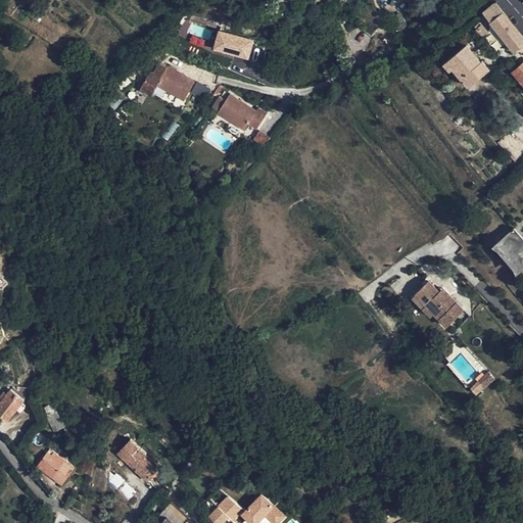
[(30,2),(26,0),(22,0),(10,16),(15,19),(30,2)]
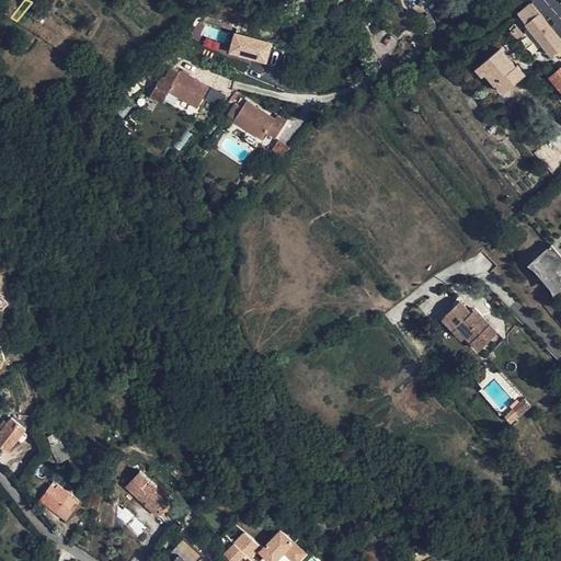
[(560,46),(560,38),(537,9),(531,1),(519,11),(518,12),(551,55),(560,46)]
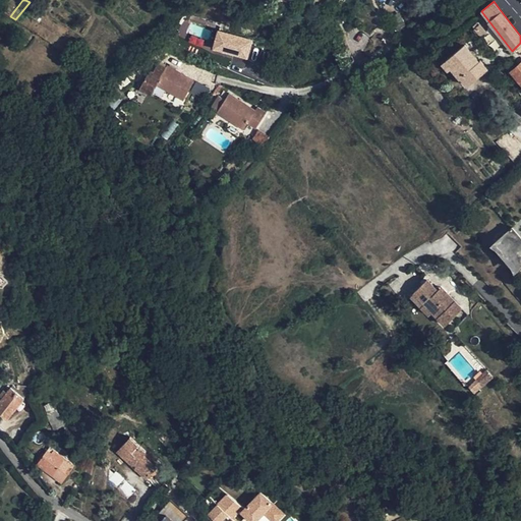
[(42,17),(45,12),(32,3),(29,8),(42,17)]
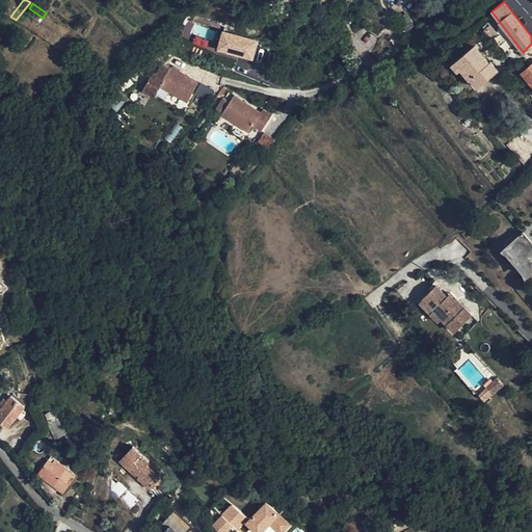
[(484,27),(487,36),(495,34),(491,25),(484,27)]
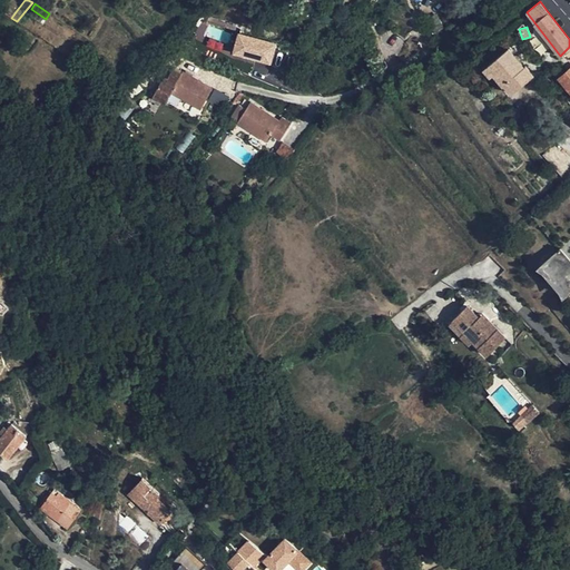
[(237,33),(232,55),(271,66),(277,43),(237,33)]
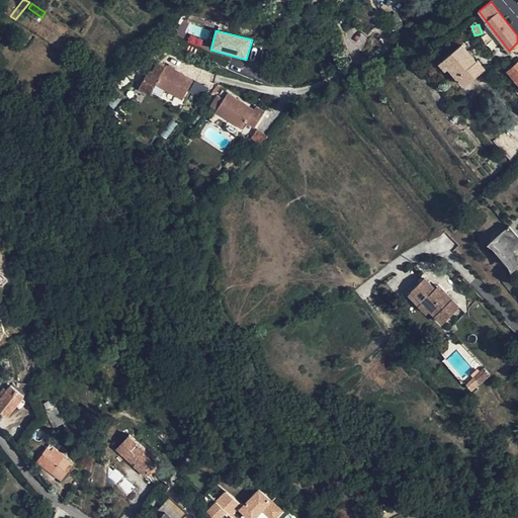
[(461,45),(444,58),(450,66),(449,67),(458,78),(459,76),(465,84),(484,69),(477,60),(476,61),(461,45)]
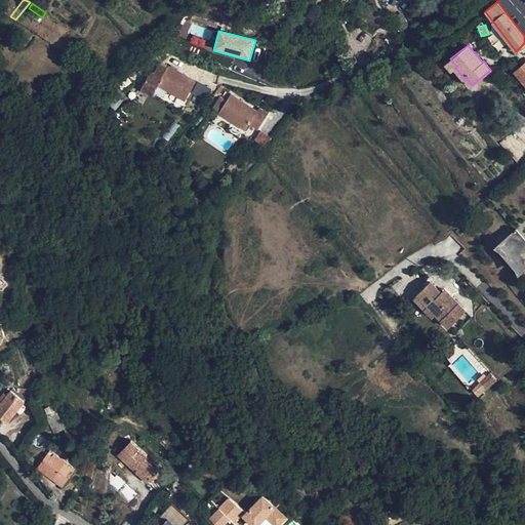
[(452,70),(455,68),(456,67),(450,58),(446,63),(452,70)]
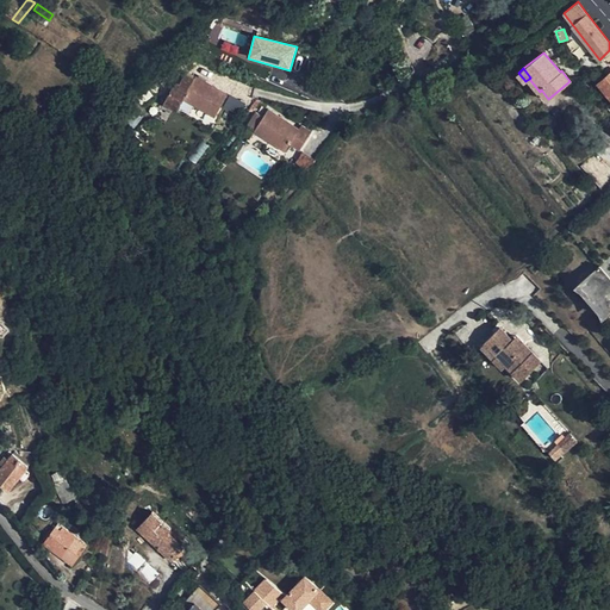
[(609,73),(598,83),(609,98),(609,73)]
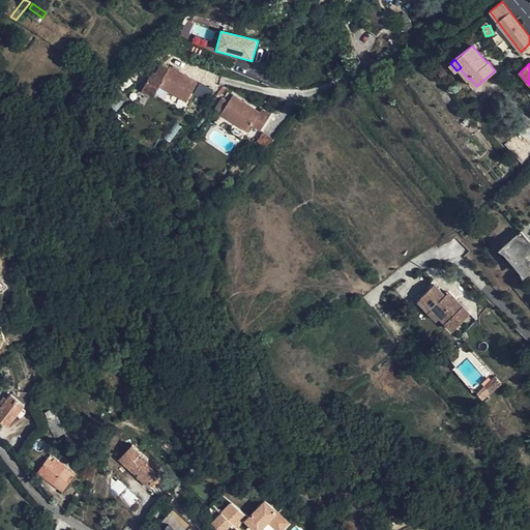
[(166,70),(159,67),(154,80),(159,82),(166,70)]
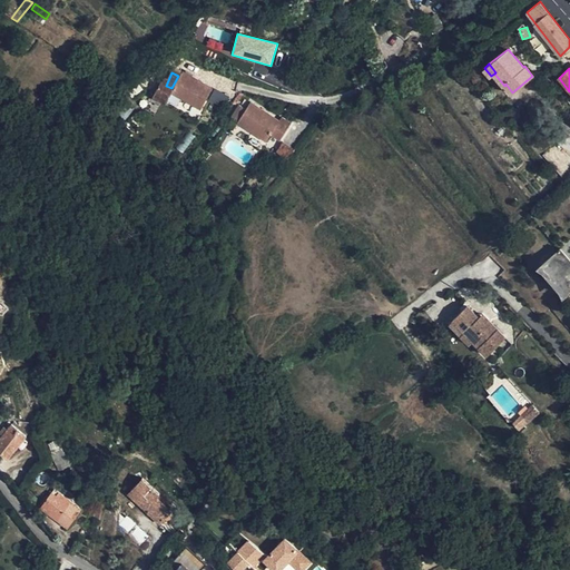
[(213,88),(183,72),(172,92),(202,108),(213,88)]
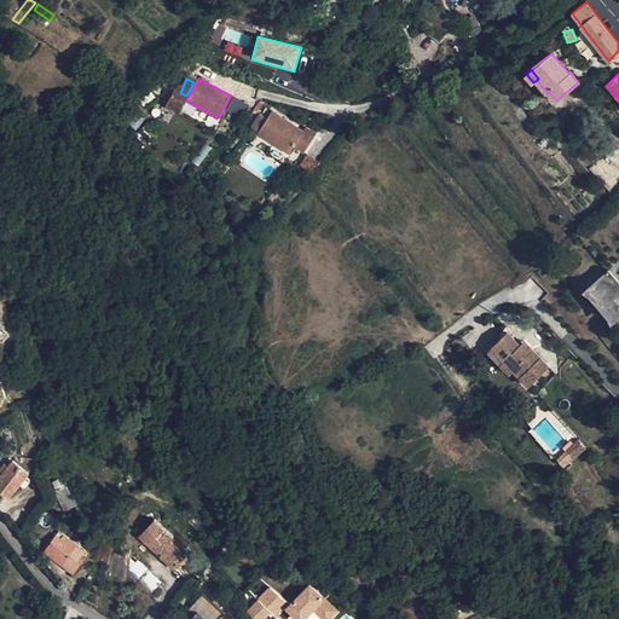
[(230,98),(227,113),(246,115),(248,102),(230,98)]
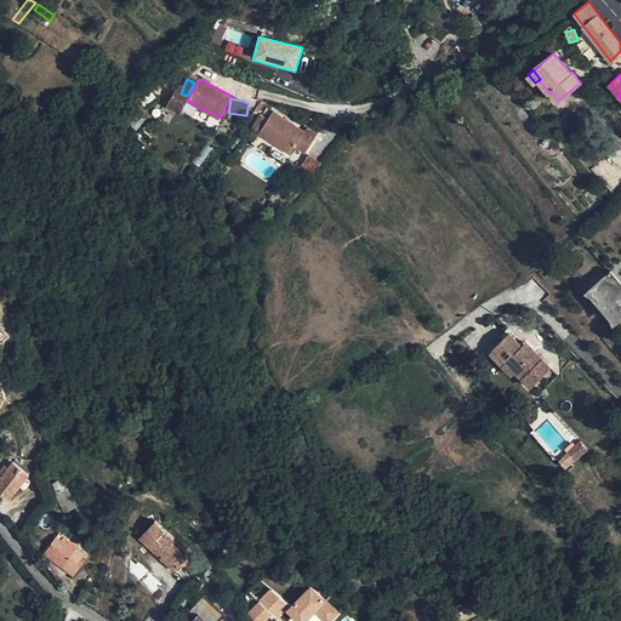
[(277,127),(280,115),(273,110),(267,120),(277,127)]
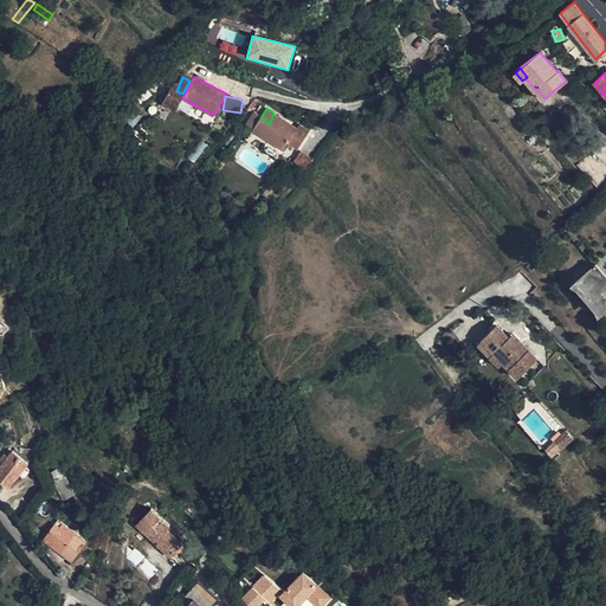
[(252,129),(259,116),(253,113),(245,124),(252,129)]
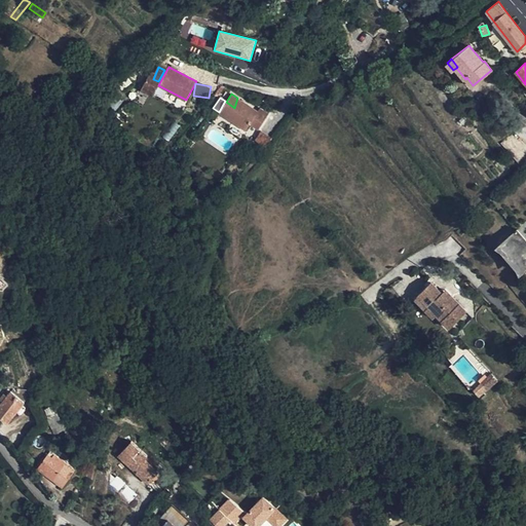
[(234,108),(226,102),(219,112),(246,129),(250,123),(259,128),(268,114),(260,108),(258,111),(237,98),(234,108)]
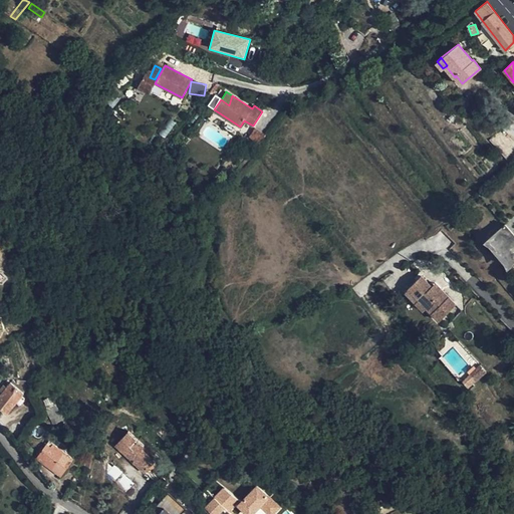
[(258,141),(262,135),(254,129),(249,135),(258,141)]
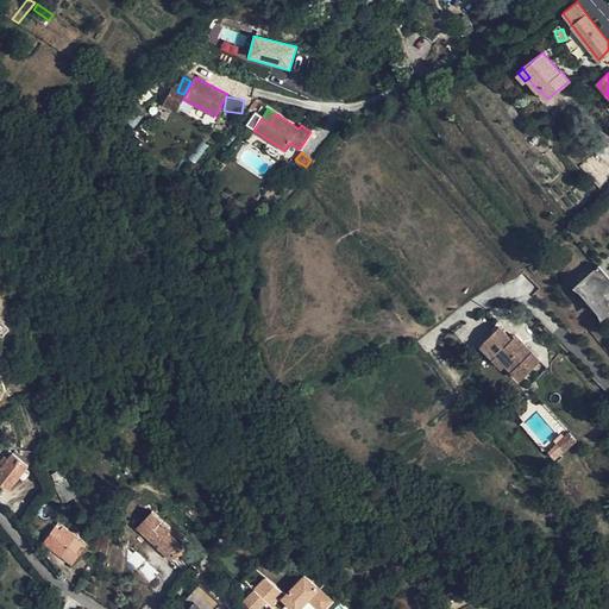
[(608,277),(598,265),(576,284),(603,314),(608,309),(608,277)]
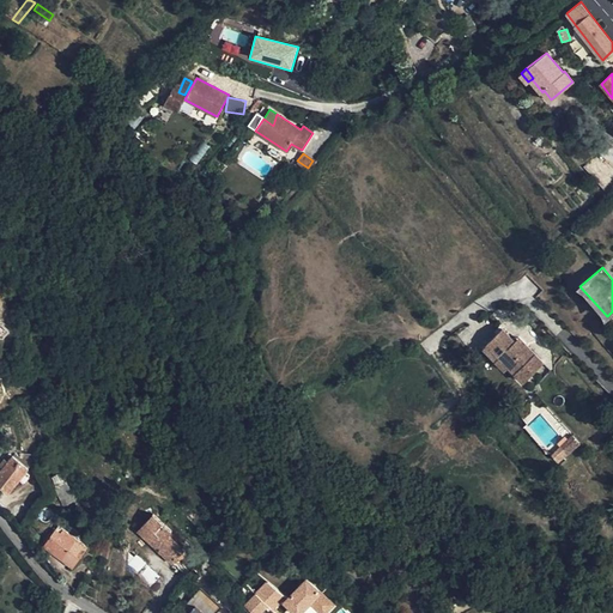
[(521,349),(515,341),(502,329),(486,344),(487,345),(483,349),(496,363),(501,359),(509,368),(523,382),(544,364),(526,345),(521,349)]
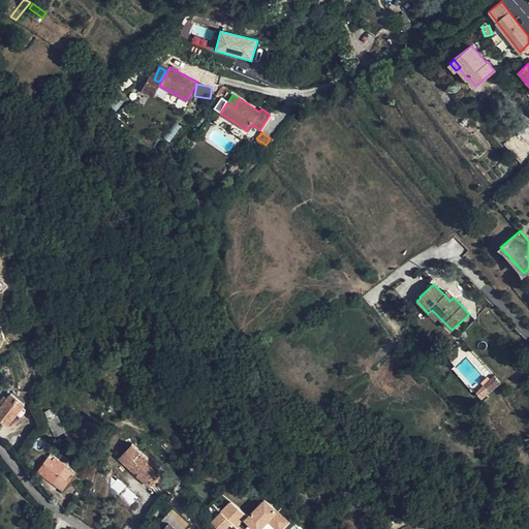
[(447,291),(444,294),(449,301),(454,298),(447,291)]
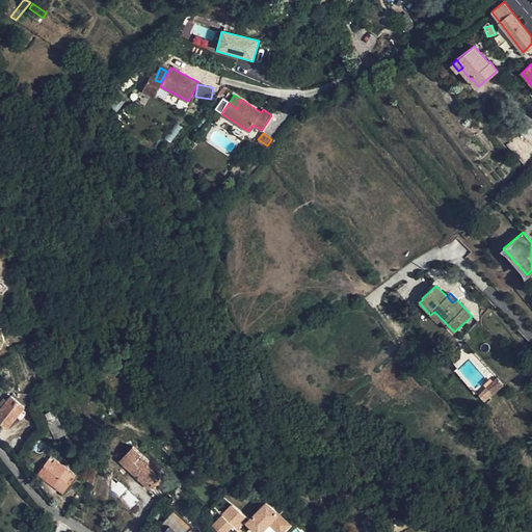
[(439,323),(442,319),(434,312),(430,315),(439,323)]
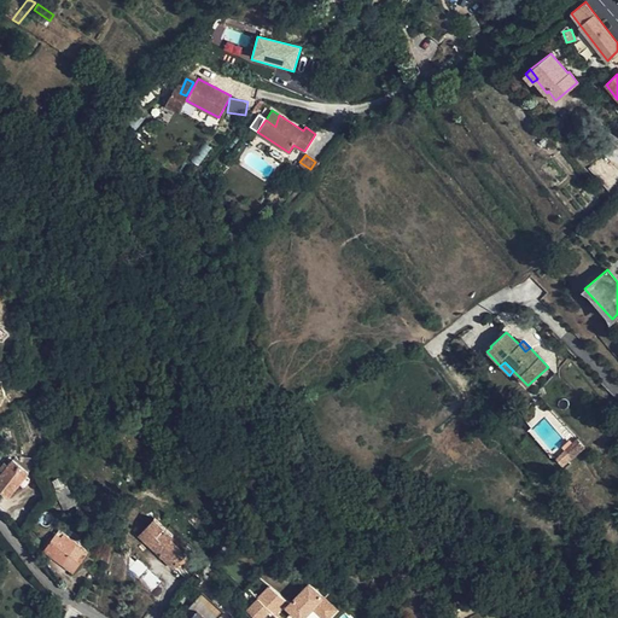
[(576,441),(563,453),(569,459),(582,448),(576,441)]
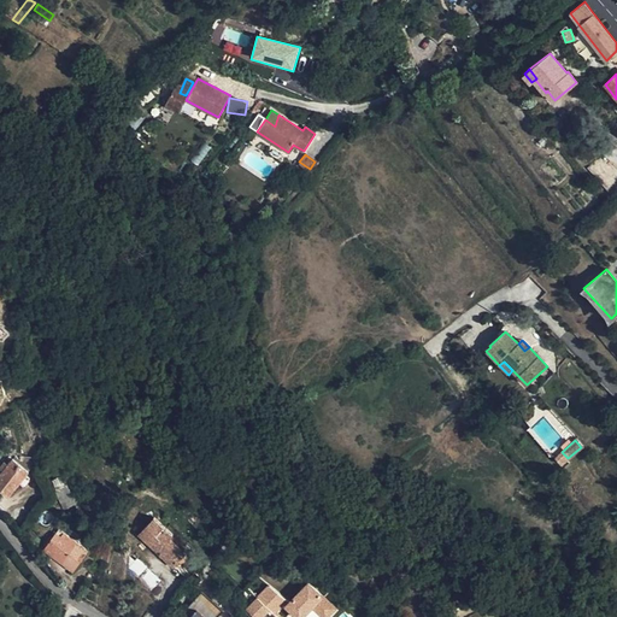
[(22,454),(17,462),(28,470),(34,463),(31,456),(22,454)]
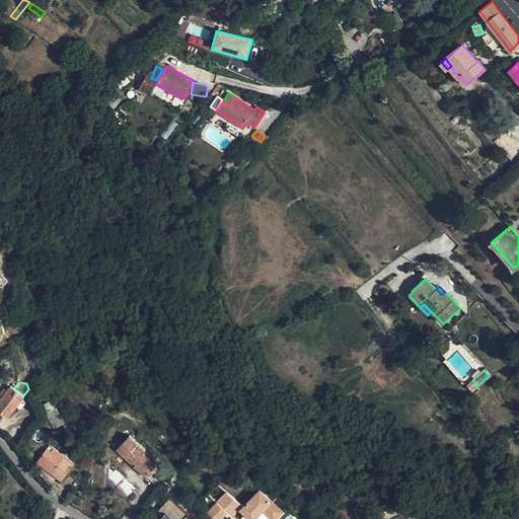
[(0,411),(8,417),(23,395),(14,388),(10,386),(7,390),(3,396),(0,399),(0,411)]
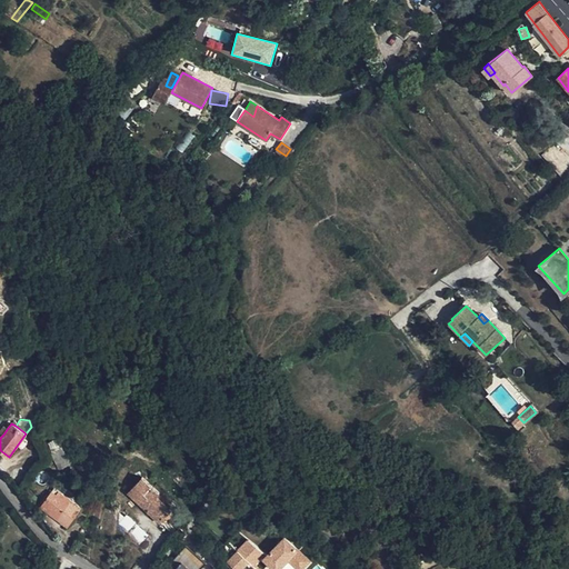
[(61,447),(51,452),(60,469),(70,462),(61,447)]
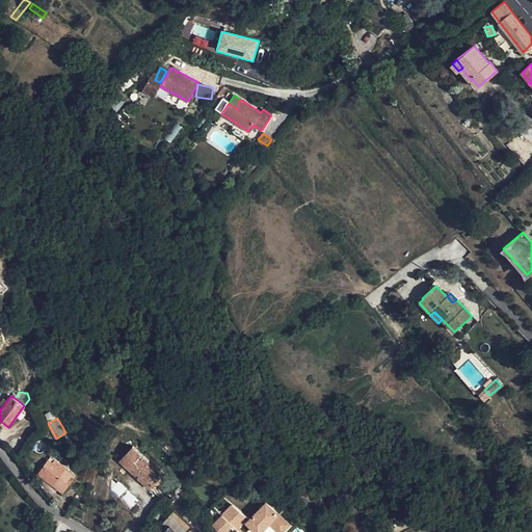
[(124,463),(129,468),(131,467),(139,474),(137,476),(150,488),(157,480),(154,477),(157,474),(148,464),(150,461),(133,446),(121,460),(124,463)]
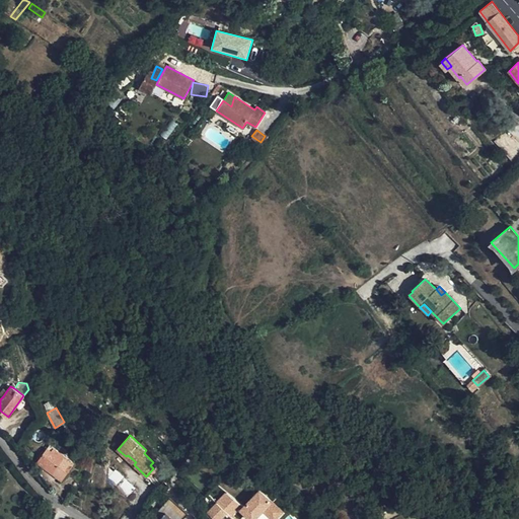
[(48,448),(38,463),(61,479),(74,462),(54,449),(52,451),(48,448)]
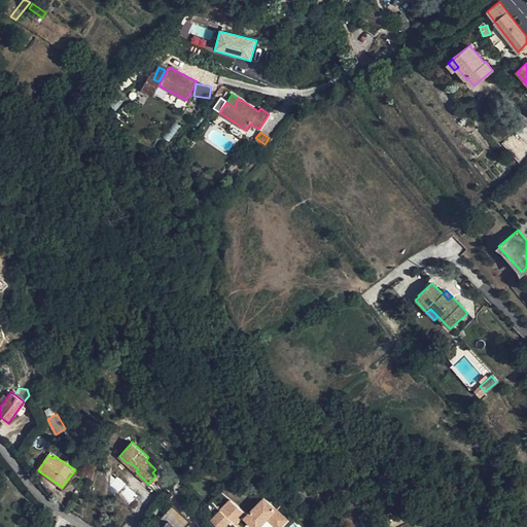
[(128,463),(136,471),(138,469),(130,462),(128,463)]
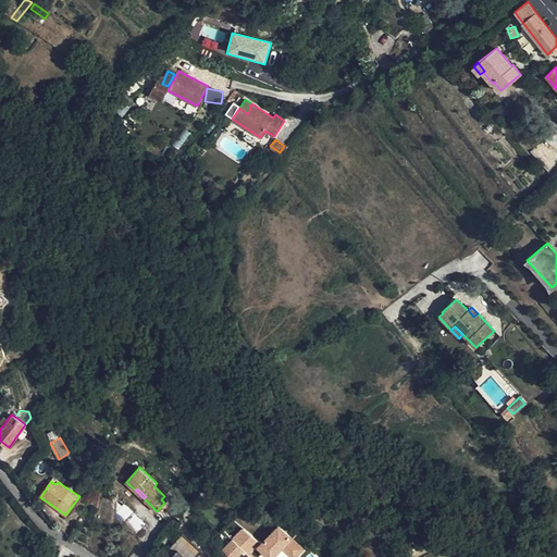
[(131,512),(123,521),(135,533),(144,524),(131,512)]
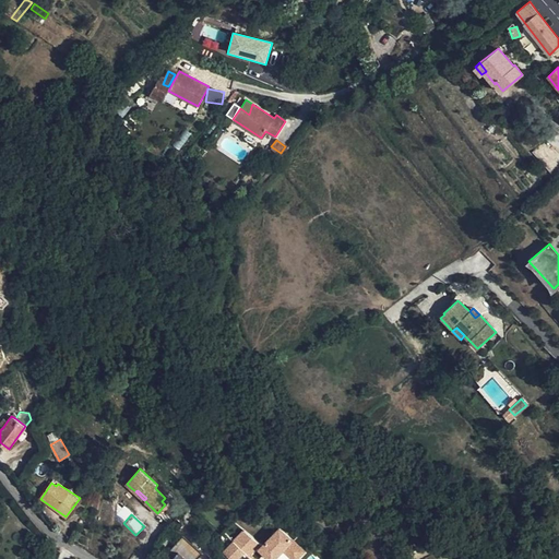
[(298,558),(306,552),(280,527),(256,551),(263,558),(298,558)]
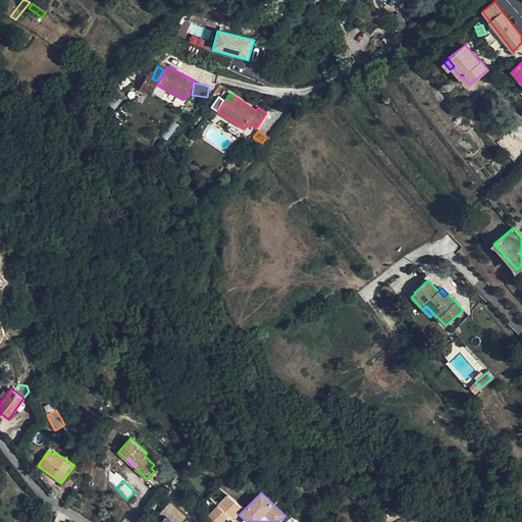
[(227,494),(206,515),(213,521),(223,521),(228,517),(230,520),(242,509),(227,494)]
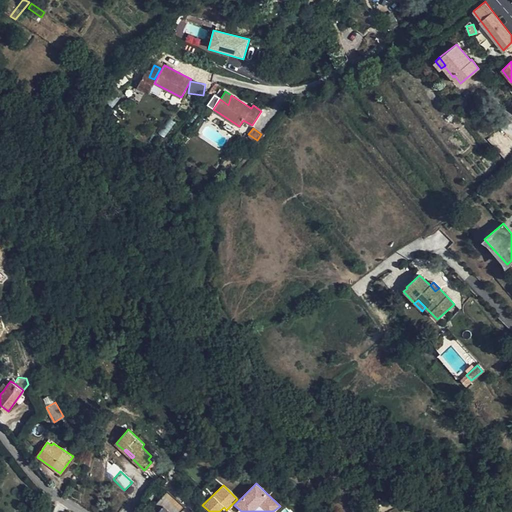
[(159,511),(158,511),(174,511),(179,506),(163,495),(154,507),(159,511)]
